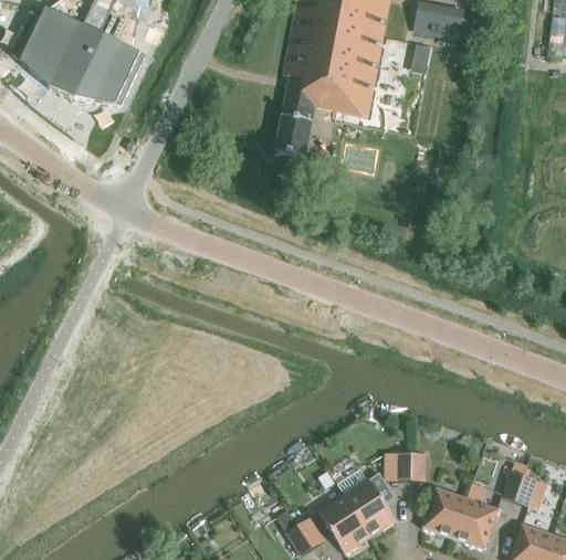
[(59,0),(59,1),(146,18),(148,0),(59,0)]
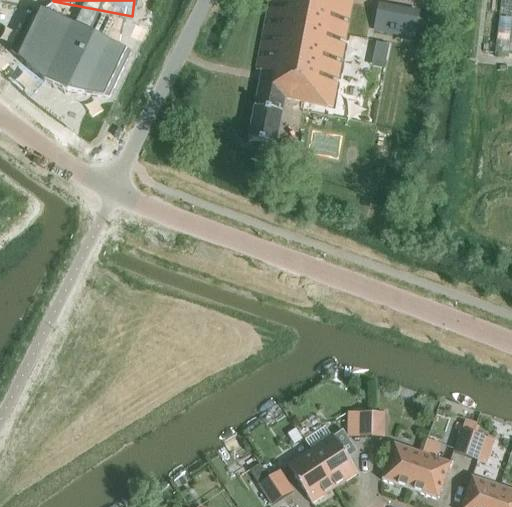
[(332,104),(351,0),(267,0),(255,66),(261,68),(260,72),(249,136),(276,142),(285,95),(332,104)]
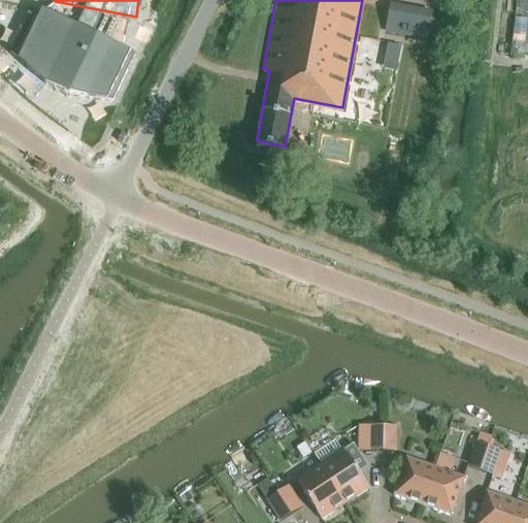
[(516,0),(510,52),(527,53),(527,0),(516,0)]
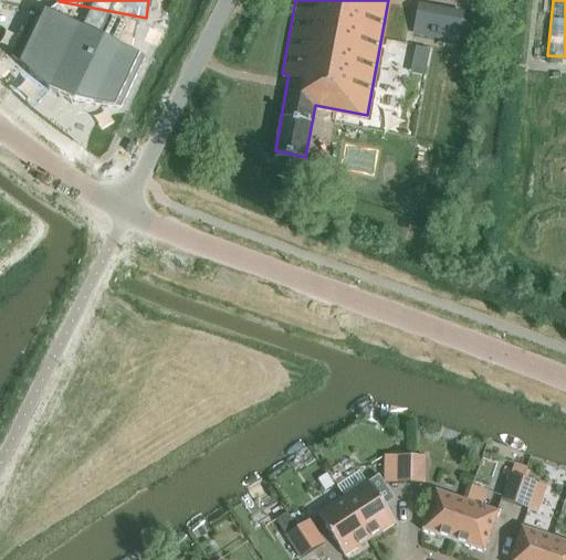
[(428,29),(432,7),(418,4),(413,27),(428,29)]
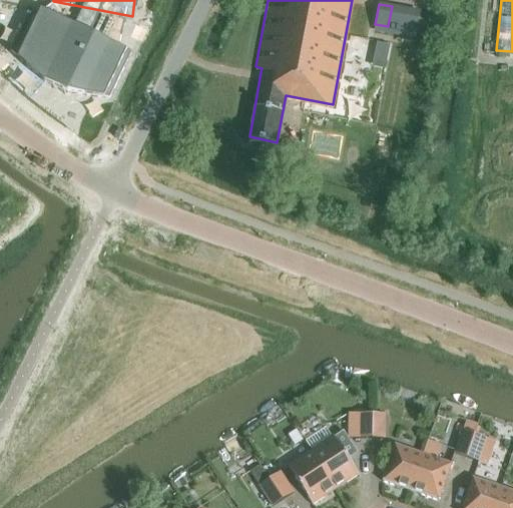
[(377,38),(374,51),(387,53),(390,41),(377,38)]
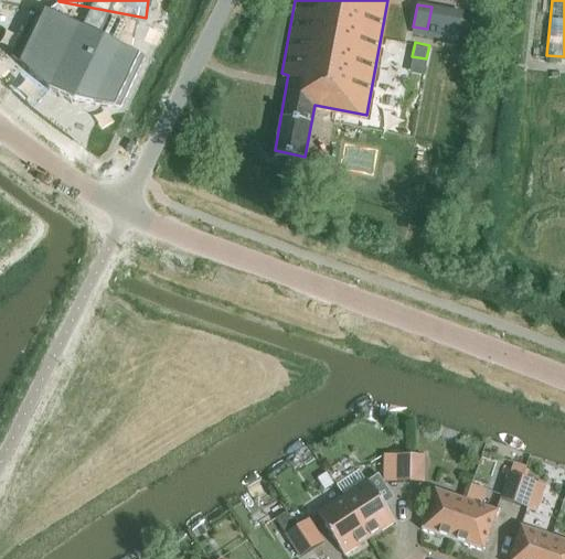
[(409,451),(396,451),(395,479),(409,479),(409,451)]
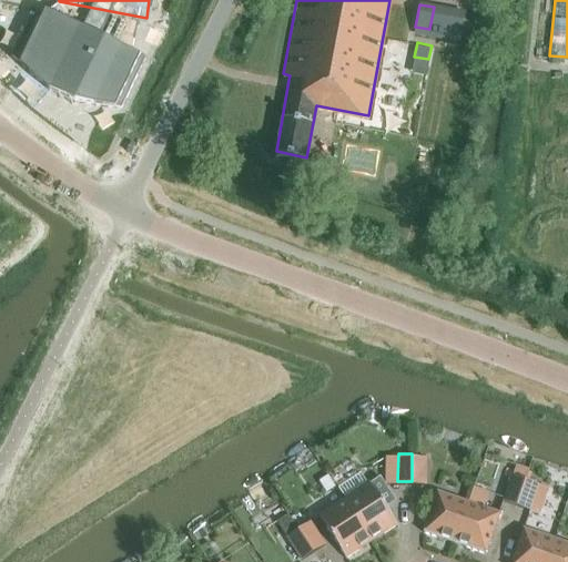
[(412,453),(412,481),(425,481),(426,455),(412,453)]
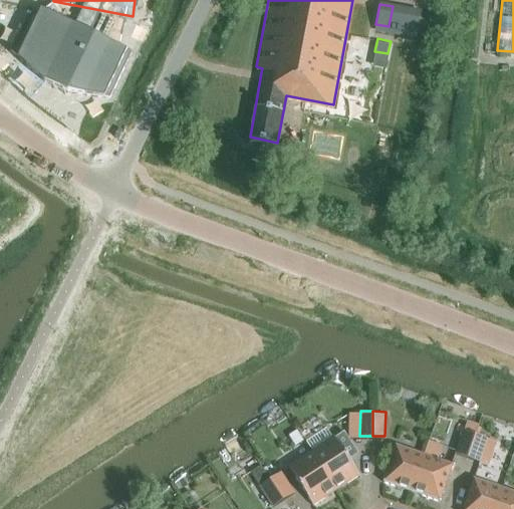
[(475,432),(463,428),(455,451),(467,455),(475,432)]
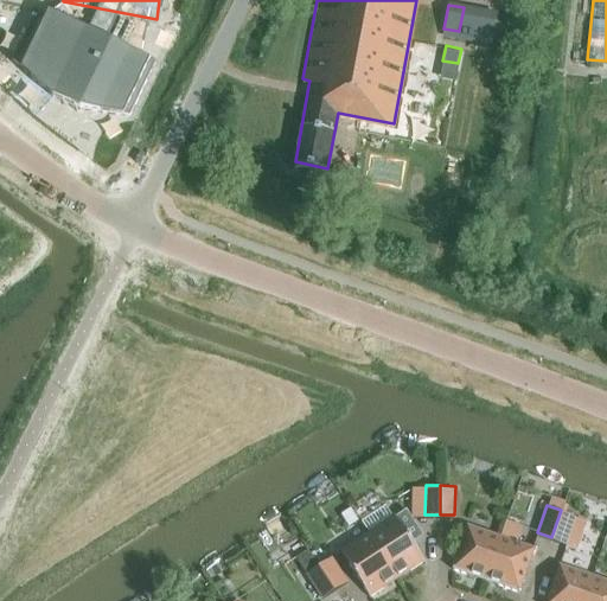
[(365,528),(397,576),(425,558),(394,510),(365,528)]
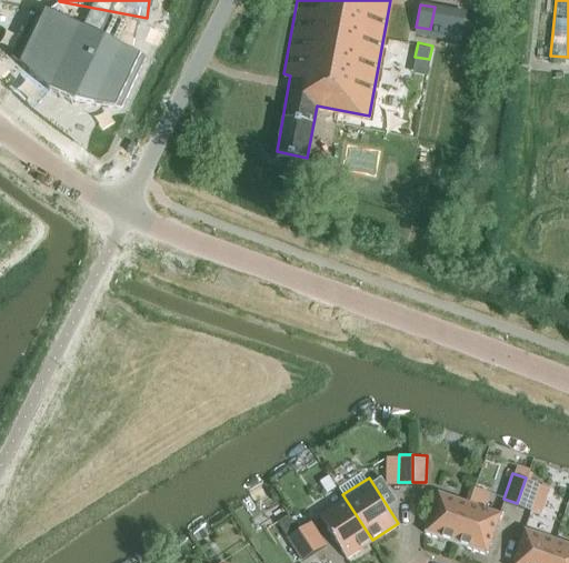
[(539,482),(526,478),(517,503),(530,508),(539,482)]
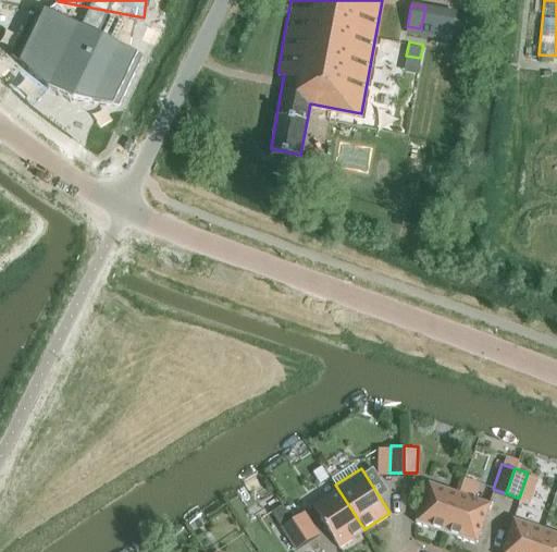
[(445,530),(459,490),(429,480),(415,519),(445,530)]
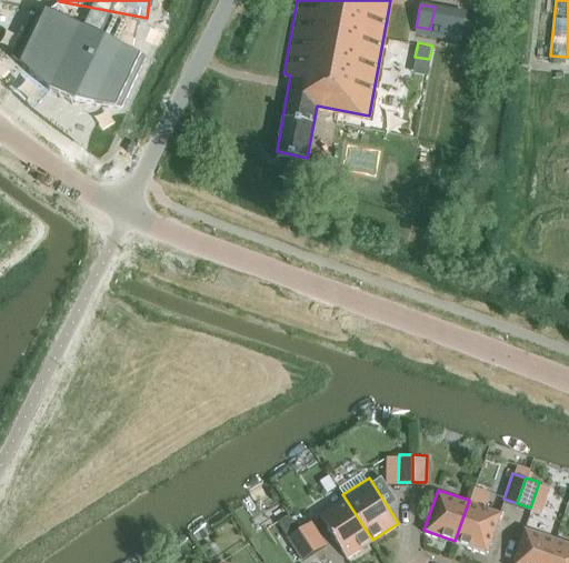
[(372,540),(342,494),(317,511),(347,556),(372,540)]
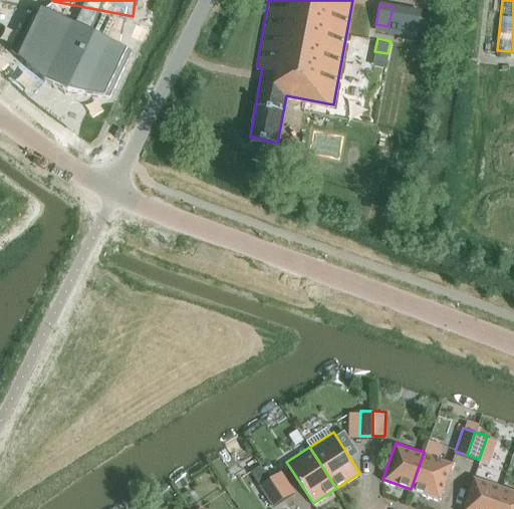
[(439,498),(452,462),(424,452),(411,489),(439,498)]
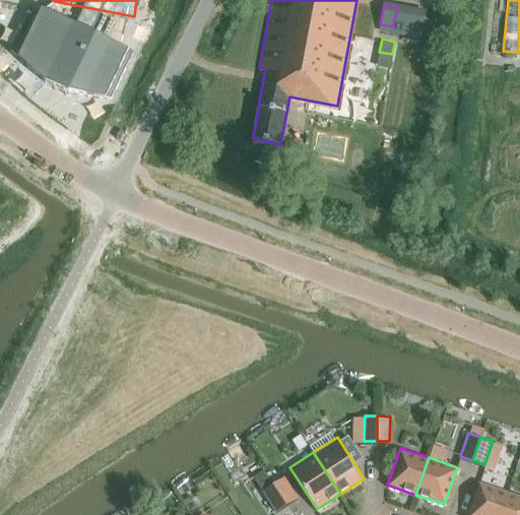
[(286,503),(297,496),(283,475),(272,481),(286,503)]
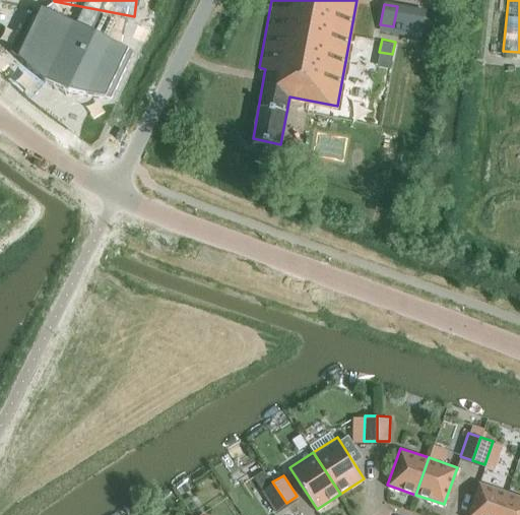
[(272,481),(262,489),(275,510),(286,503),(272,481)]
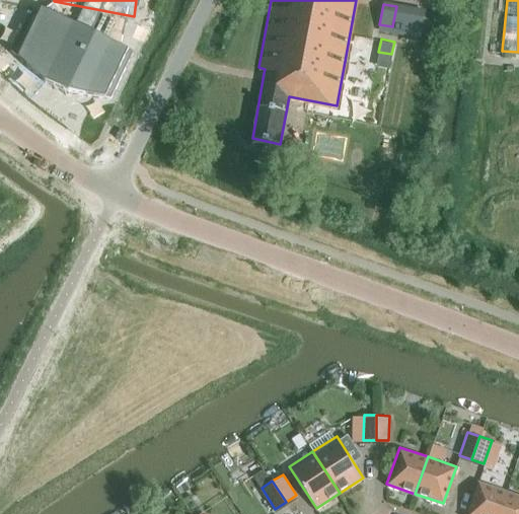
[(477,481),(465,513),(497,513),(506,490),(477,481)]
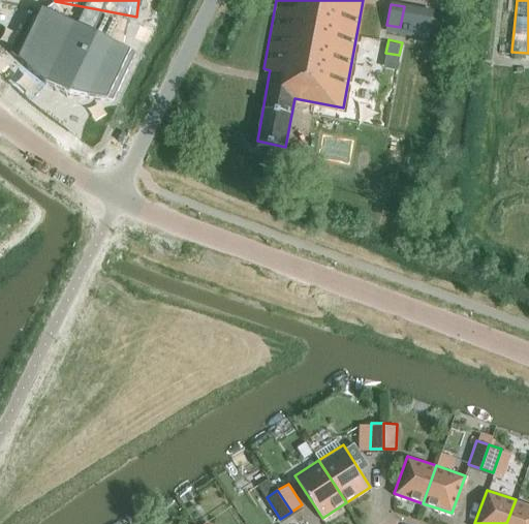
[(528,523),(528,503),(516,499),(506,523),(528,523)]
